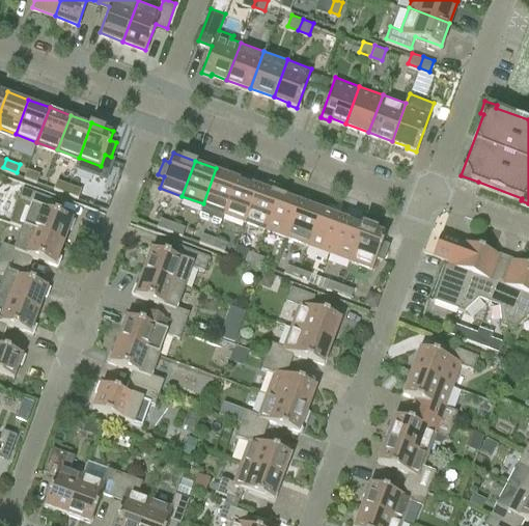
[(42,172),(28,167),(25,174),(38,180),(42,172)]
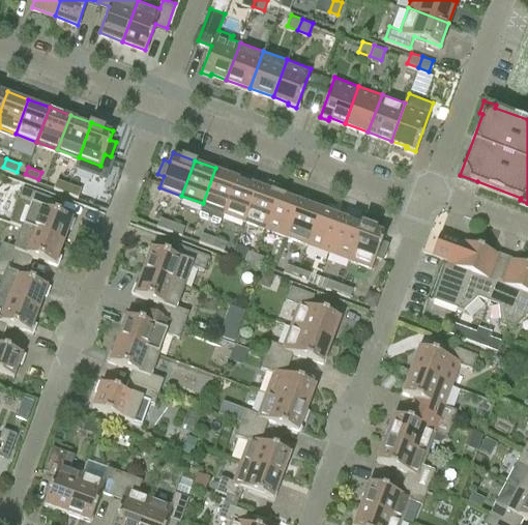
[(203,203),(224,211),(236,176),(215,168),(203,203)]
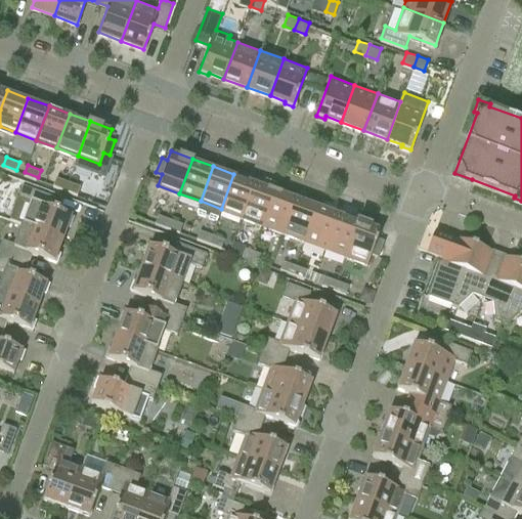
[(221,209),(242,216),(255,181),(233,174),(221,209)]
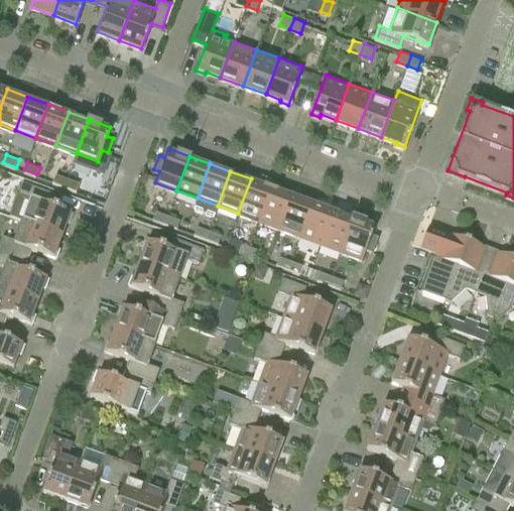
[(65,184),(68,176),(55,172),(52,180),(65,184)]
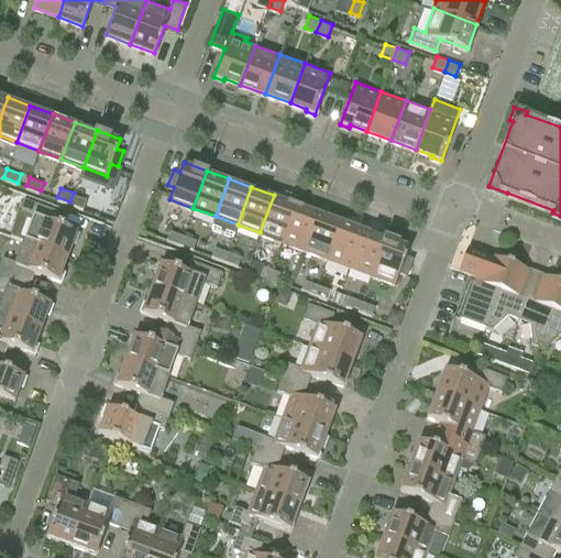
[(87,198),(74,193),(70,201),(84,207),(87,198)]
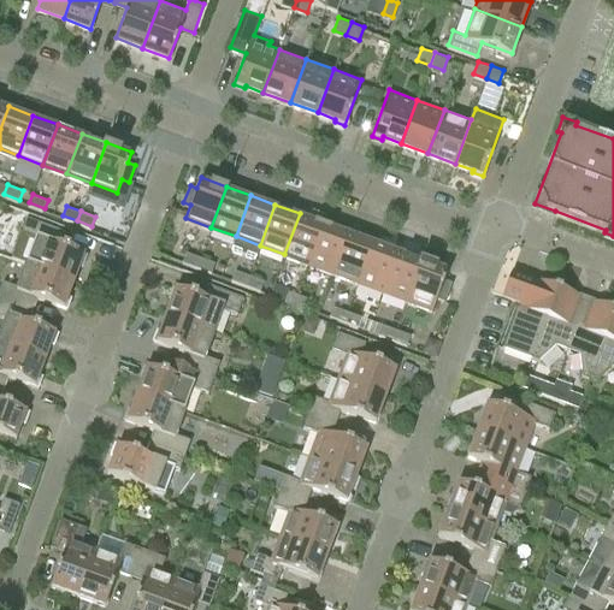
[(284,254),(310,264),(324,223),(300,213),(284,254)]
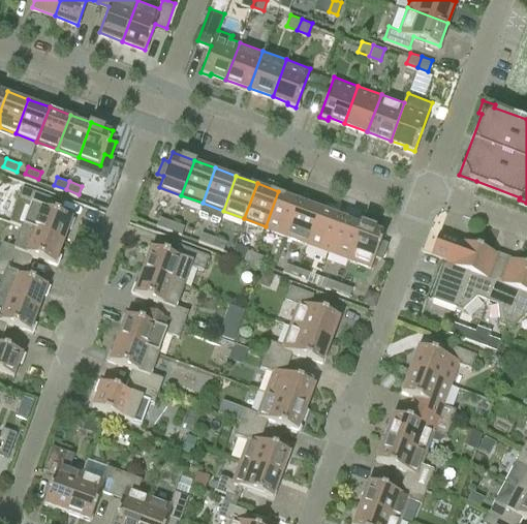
[(10,219),(23,224),(64,239),(69,225),(71,225),(74,217),(42,205),(47,193),(23,185),(10,219)]
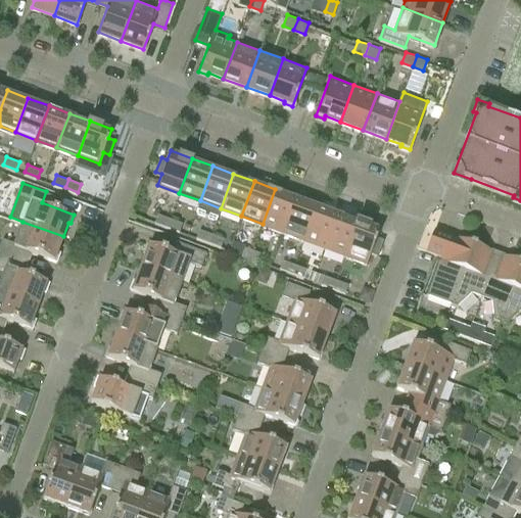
[(263,224),(283,231),(295,196),(275,189),(263,224)]
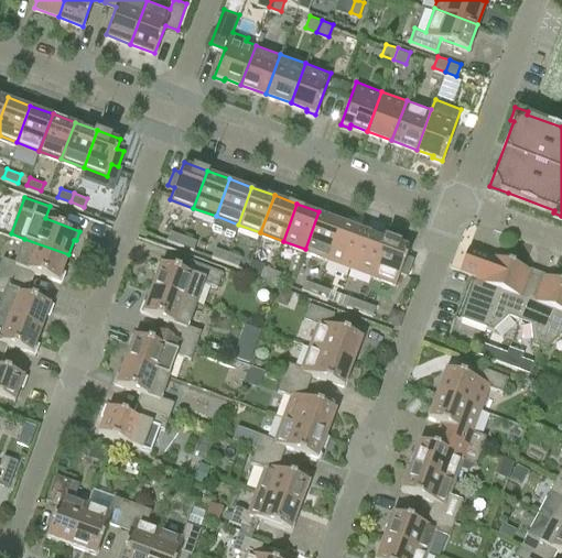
[(305,249),(327,258),(342,220),(319,211),(305,249)]
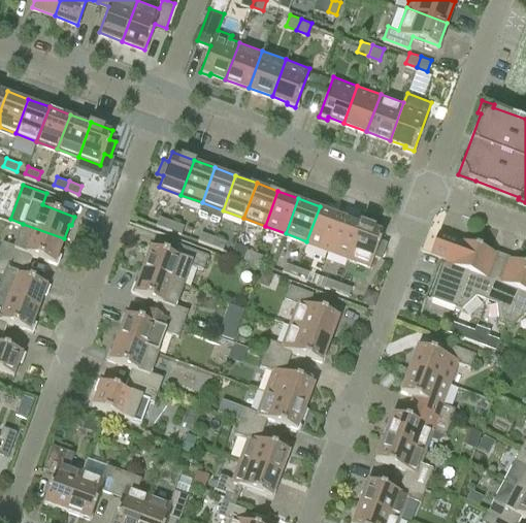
[(340,215),(320,206),(306,241),(328,249),(340,215)]
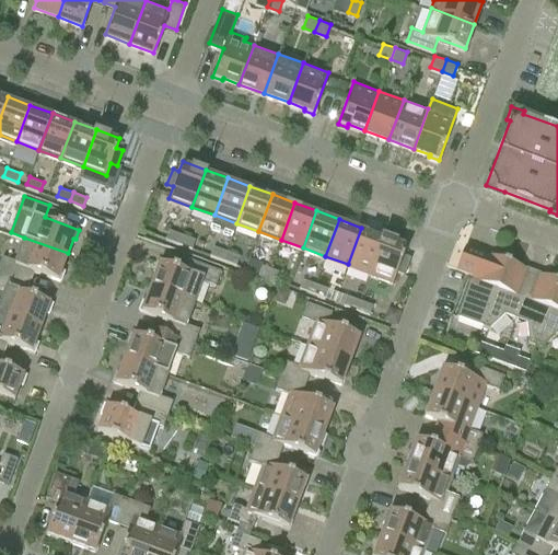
[(166,236),(179,241),(183,232),(170,228),(166,236)]
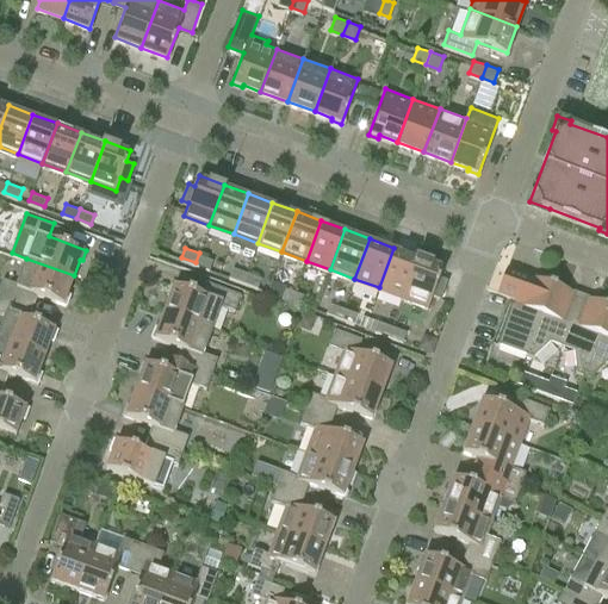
[(419,256),(394,248),(379,287),(403,297),(419,256)]
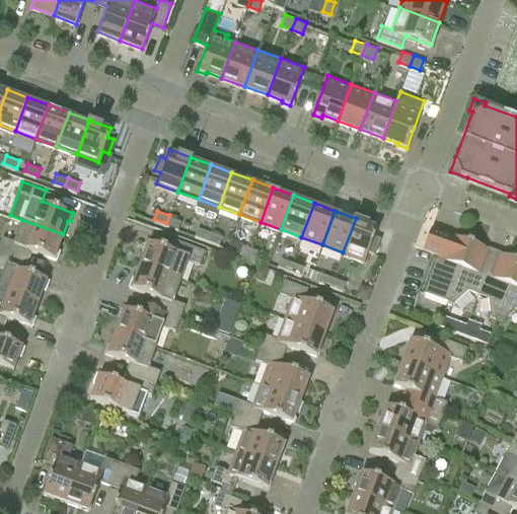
[(169,215),(166,223),(178,228),(181,219),(169,215)]
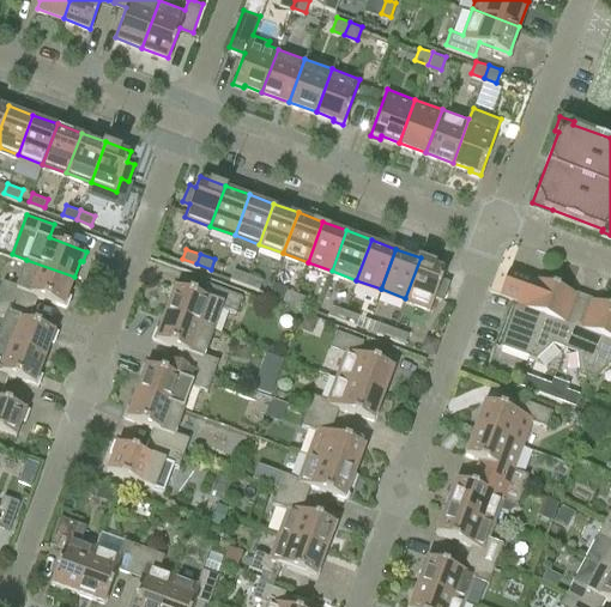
[(421,258),(405,298),(430,308),(435,295),(442,297),(448,280),(441,278),(446,267),(421,258)]
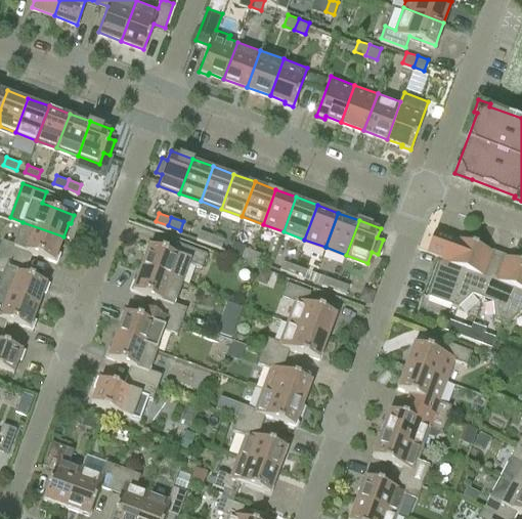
[(63,236),(23,222),(15,242),(2,238),(0,244),(0,251),(22,259),(25,249),(57,260),(60,251),(58,251),(63,236)]
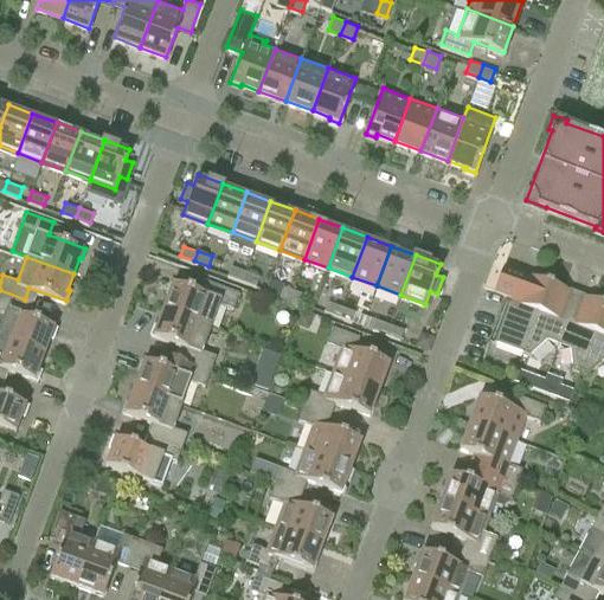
[(495,339),(524,349),(550,279),(528,272),(527,276),(519,273),(520,269),(505,263),(495,288),(512,294),(495,339)]
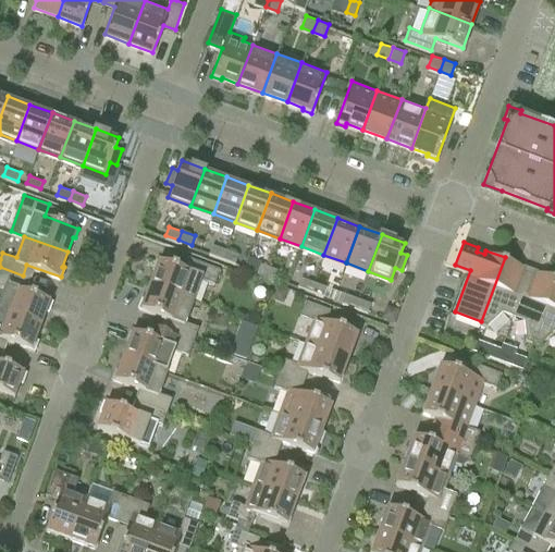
[(222,256),(225,247),(213,243),(210,252),(222,256)]
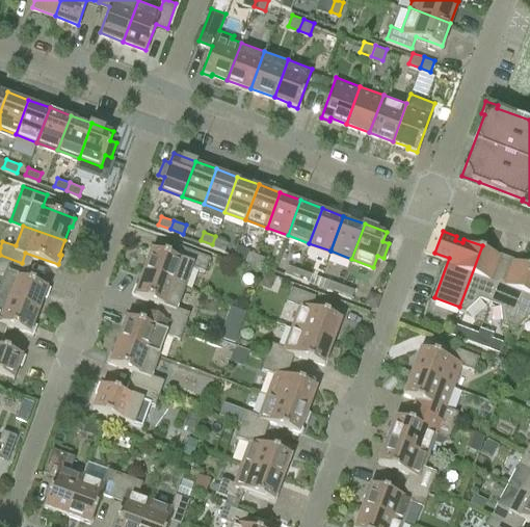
[(215,236),(212,244),(226,249),(229,241),(215,236)]
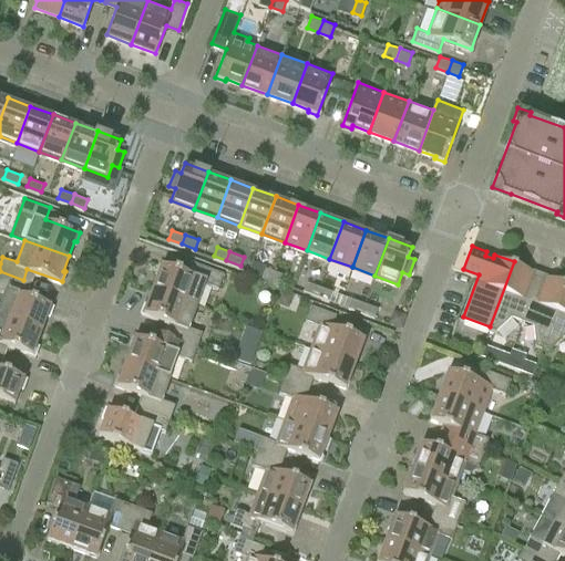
[(153,287),(197,303),(205,281),(218,287),(224,271),(198,262),(194,274),(160,261),(156,271),(158,272),(153,287)]
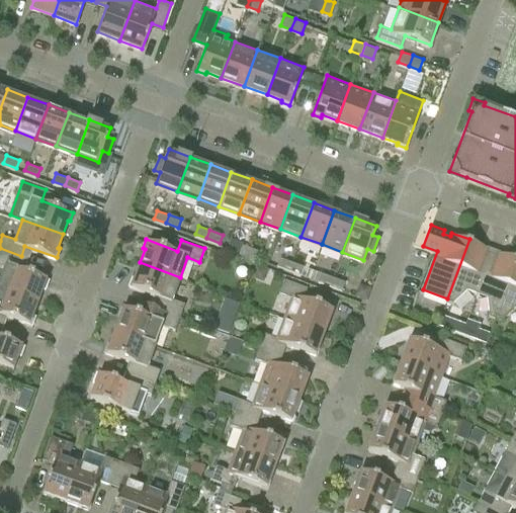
[(469,239),(447,298),(453,301),(467,287),(478,291),(492,252),(486,249),(488,246),(469,239)]
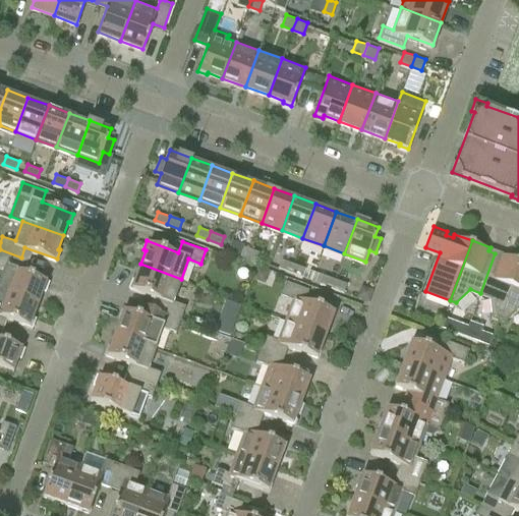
[(247,260),(252,247),(244,244),(239,256),(247,260)]
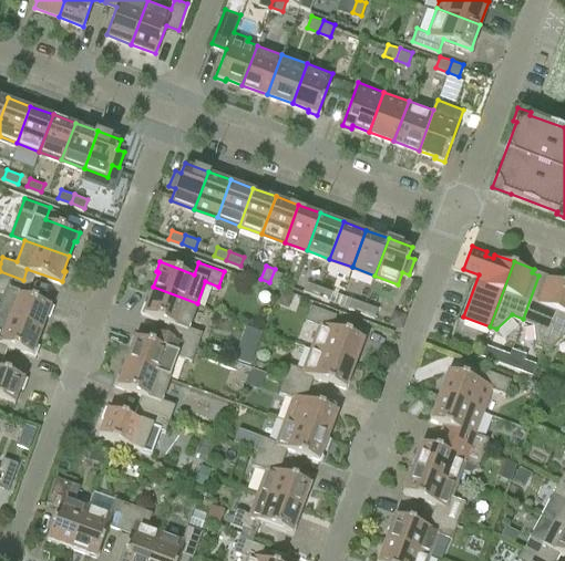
[(275,269),(269,282),(278,286),(284,272),(275,269)]
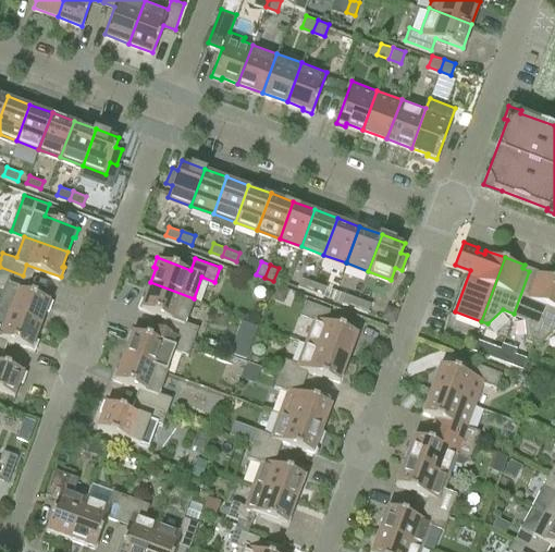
[(0,301),(0,307),(41,322),(46,308),(49,309),(52,299),(19,286),(23,276),(0,267),(0,282),(5,285),(0,301)]
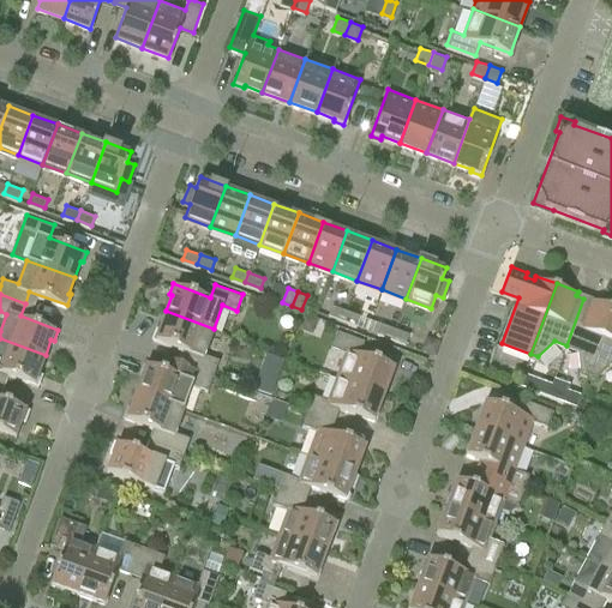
[(587,375),(611,311),(611,304),(593,296),(591,301),(583,299),(567,345),(579,350),(581,373),(587,375)]
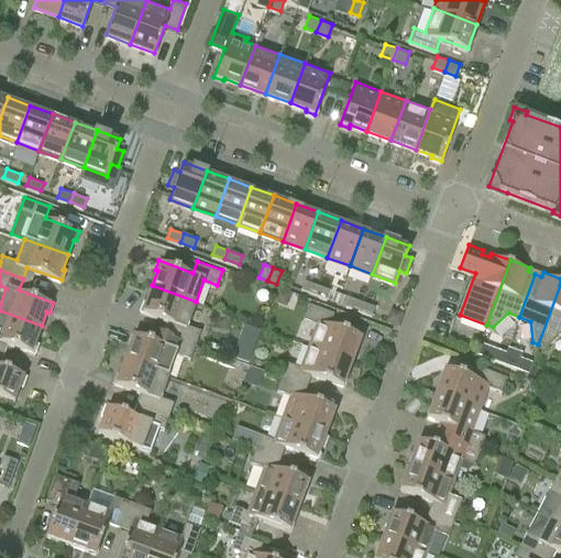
[(315,292),(318,283),(305,279),(301,287),(315,292)]
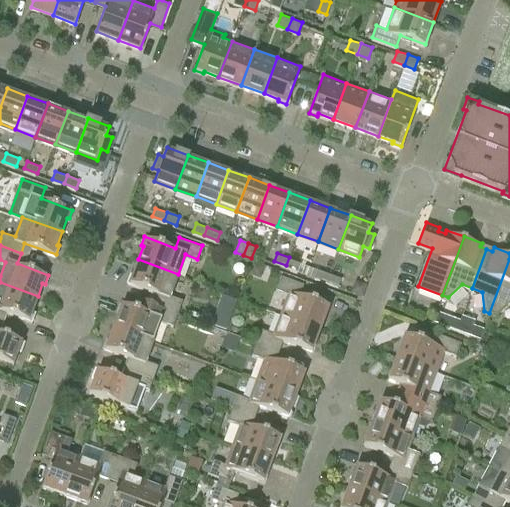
[(289,257),(286,265),(298,270),(301,262),(289,257)]
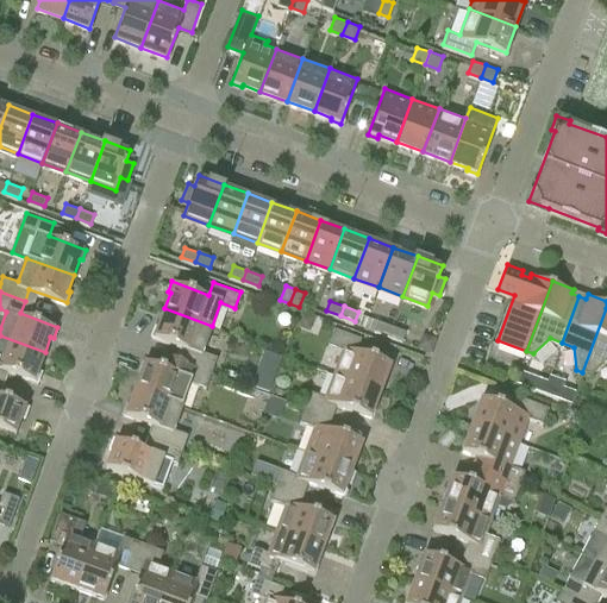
[(185,360),(212,370),(218,355),(202,350),(212,326),(164,308),(158,325),(156,324),(152,334),(189,347),(185,360)]
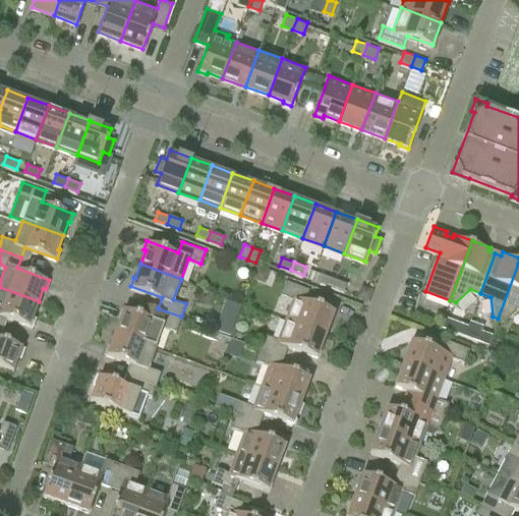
[(518,264),(498,319),(504,321),(518,307),(518,264)]
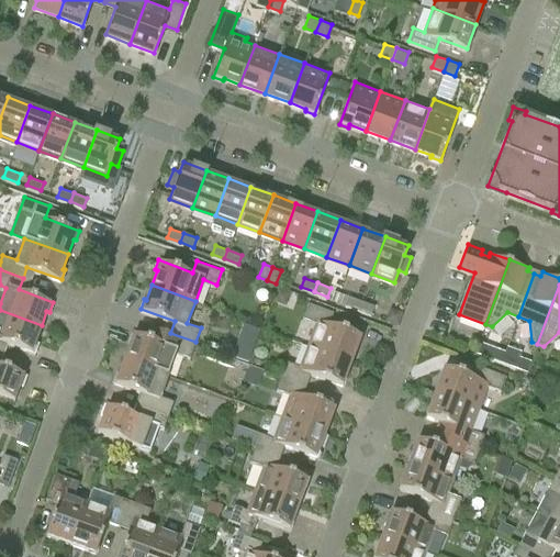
[(359,308),(362,299),(348,294),(345,303),(359,308)]
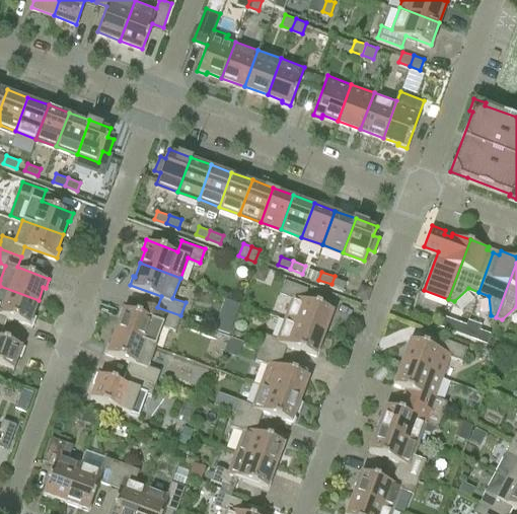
[(346,280),(335,276),(331,284),(343,289),(346,280)]
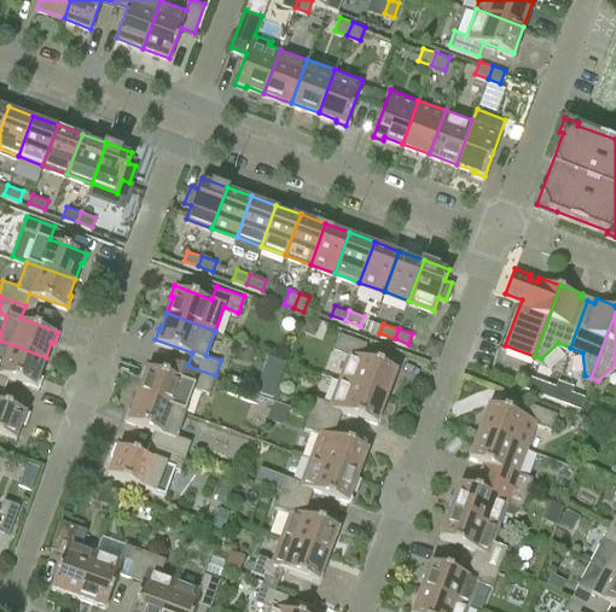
[(340,377),(388,395),(397,367),(362,355),(367,342),(340,331),(333,348),(348,353),(340,377)]
